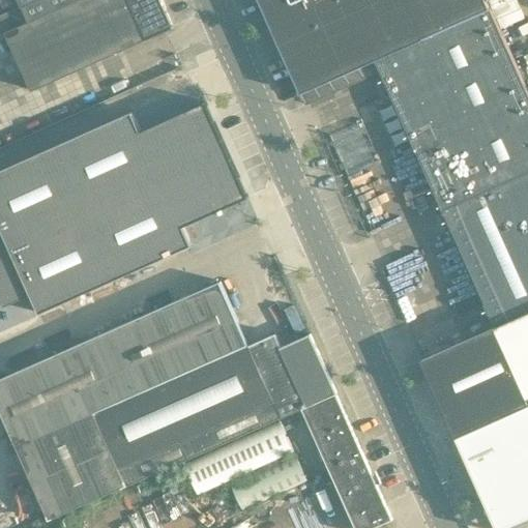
[(80,0),(27,24),(4,33),(30,91),(163,33),(169,30),(171,29),(170,28),(169,29),(155,0),(80,0)]
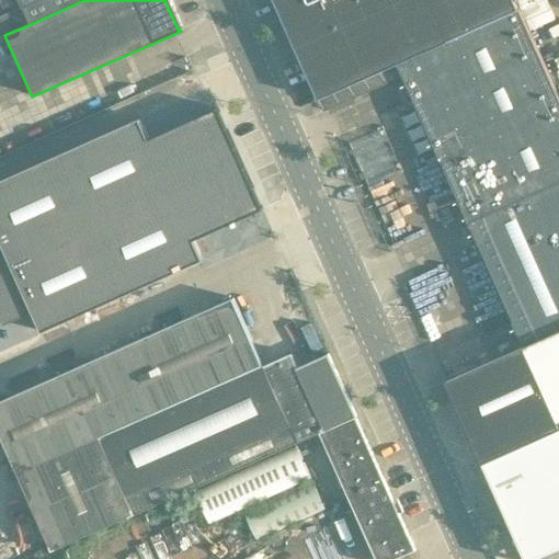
[(18,0),(23,11),(47,0),(18,0)]
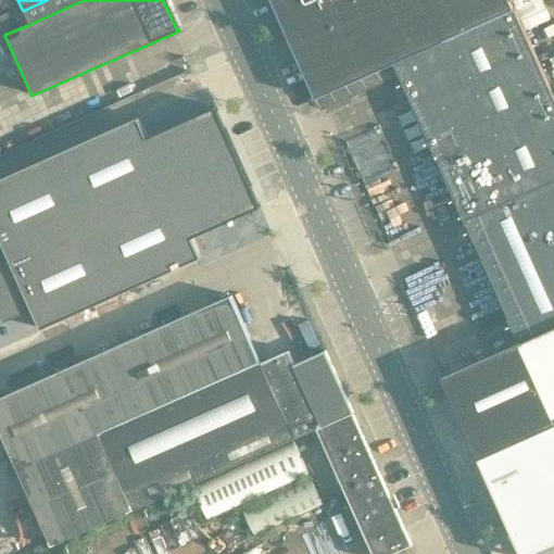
[(553,101),(513,9),(510,1),(508,0),(269,0),(315,101),(392,66),(516,340),(553,323),(553,101)]
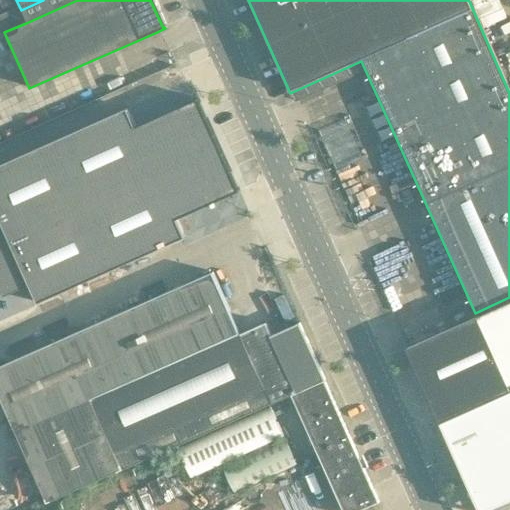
[(0,222),(3,230),(0,231),(0,291),(3,298),(29,286),(37,304),(184,238),(176,220),(238,192),(226,164),(216,143),(206,121),(197,100),(134,128),(126,109),(0,165),(0,222)]
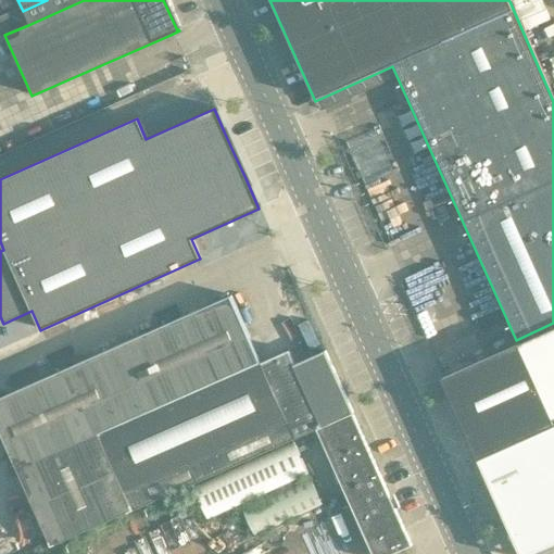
[(0,163),(3,171),(42,154),(37,141),(0,155),(0,163)]
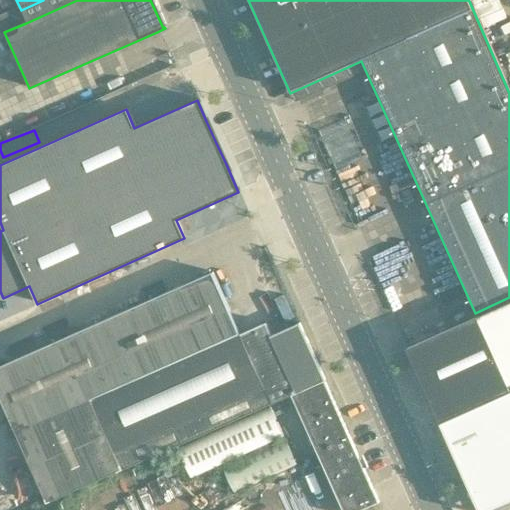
[(399,282),(395,271),(388,274),(383,260),(376,263),(385,287),(399,282)]
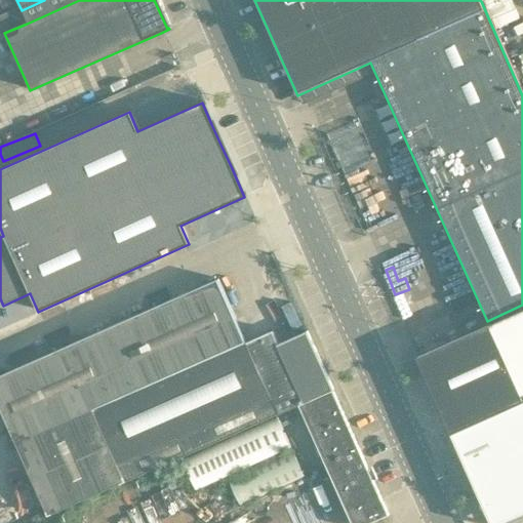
[(125,482),(297,405),(330,391),(304,331),(275,345),(270,331),(243,344),(214,279),(0,374),(0,404),(47,515),(125,482)]
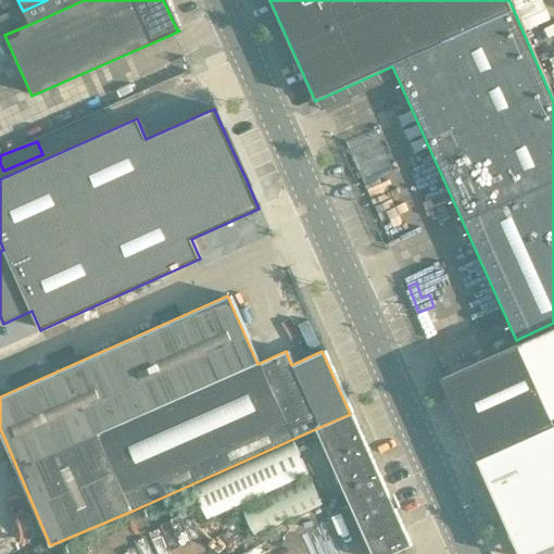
[(553,328),(518,344),(553,420),(553,419),(553,328)]
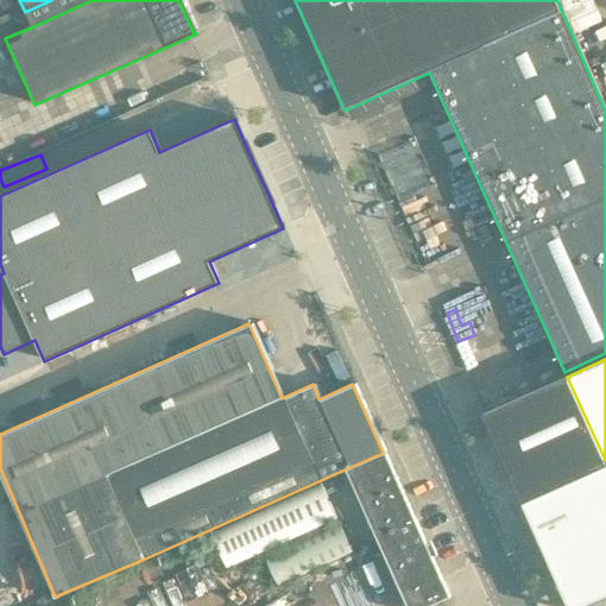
[(522,503),(578,478),(605,465),(605,462),(605,460),(567,377),(483,415),(522,503)]
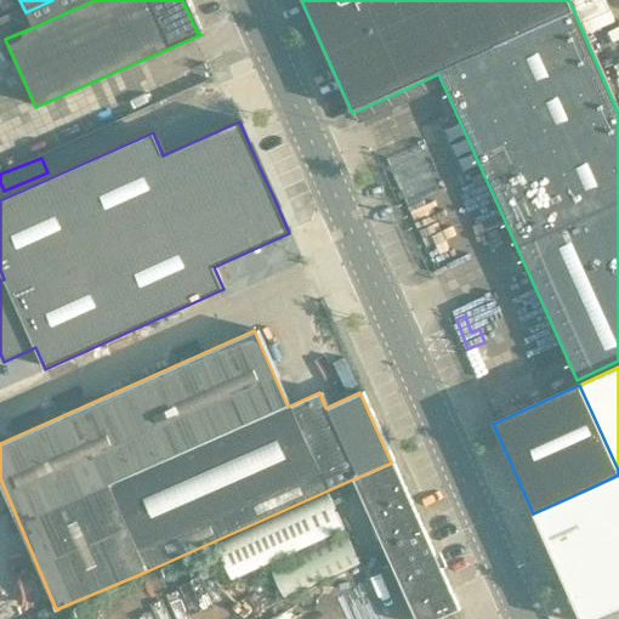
[(441,618),(458,612),(391,464),(353,481),(415,618),(441,618)]
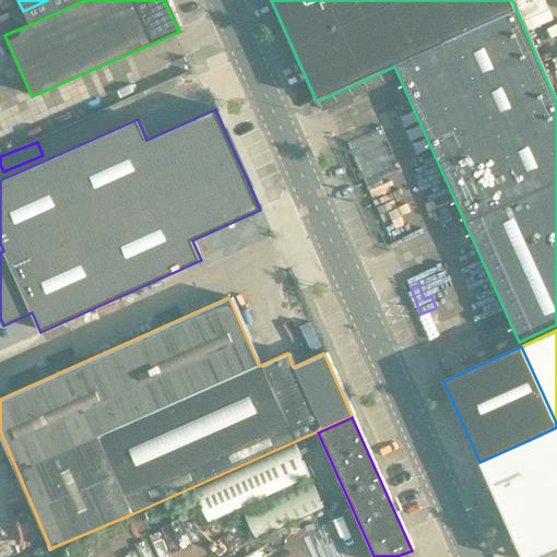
[(556,428),(480,463),(521,556),(545,556),(556,552),(556,428)]
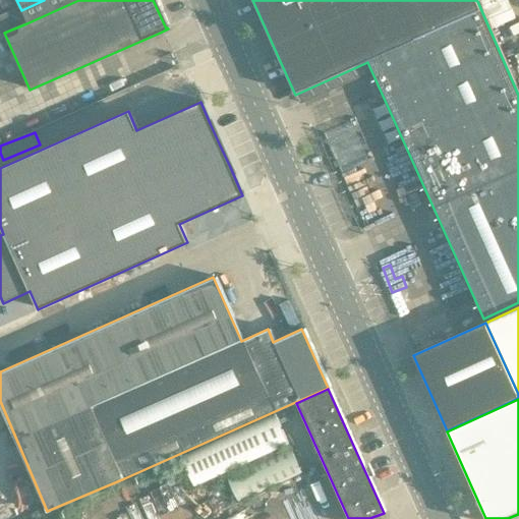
[(275,415),(179,457),(191,486),(287,445),(275,415)]
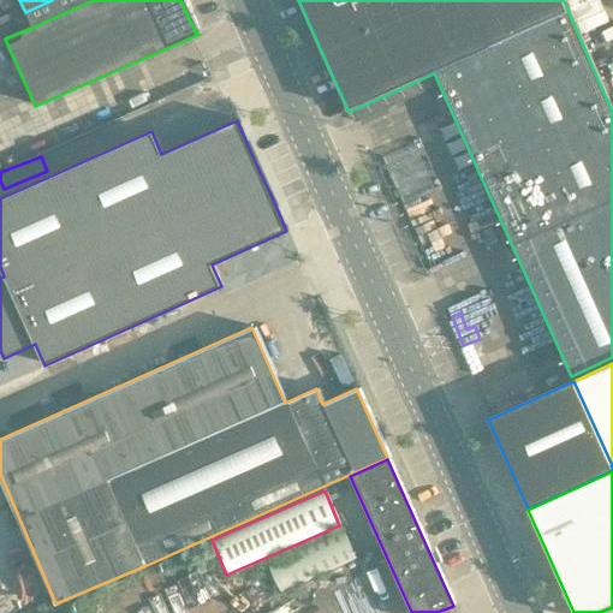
[(263,559),(278,594),(355,560),(339,525),(263,559)]
